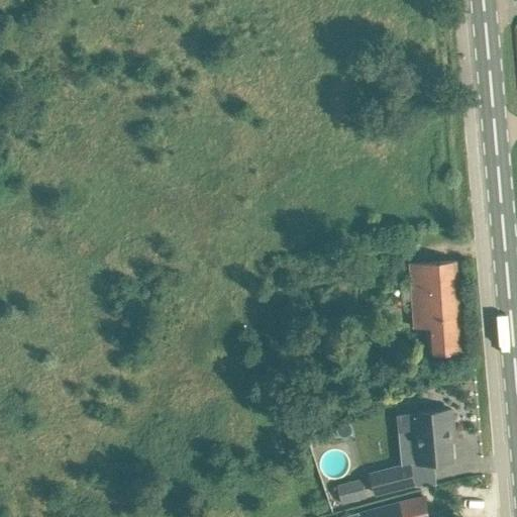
[(462,350),(456,260),(410,263),(413,327),(428,326),(430,352),(462,350)]
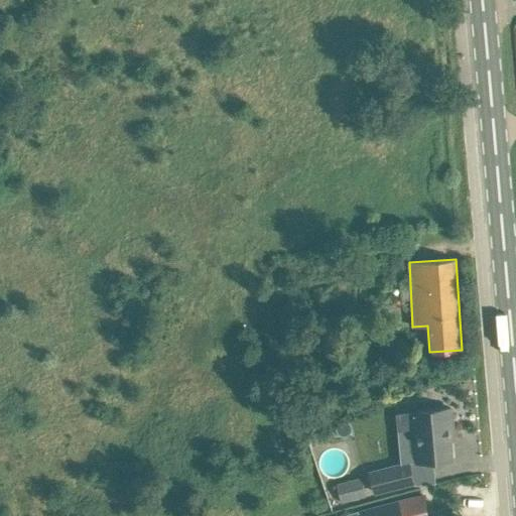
[(398,430),(413,428),(414,441),(416,462),(453,459),(449,427),(453,427),(452,407),(431,409),(412,411),(412,412),(396,413),(398,430)]
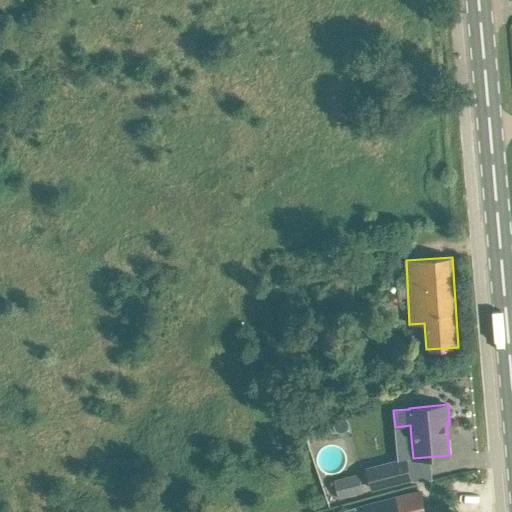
[(372,488),(392,483),(411,478),(406,458),(367,469),(372,488)]
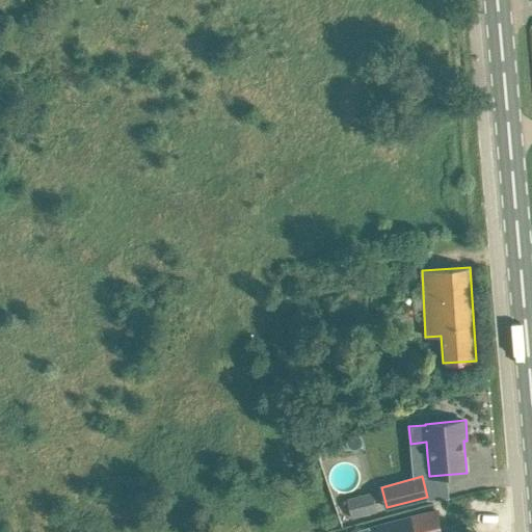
[(352,519),(377,511),(372,491),(347,498),(352,519)]
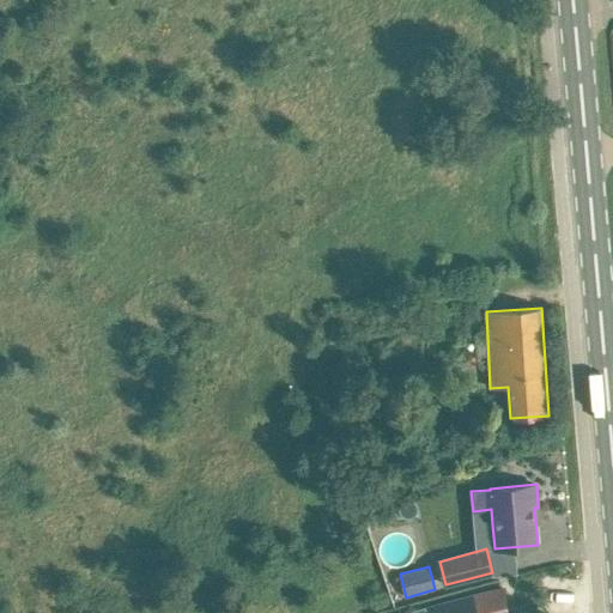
[(430,612),(508,612),(503,588),(480,593),(428,607),(430,612)]
